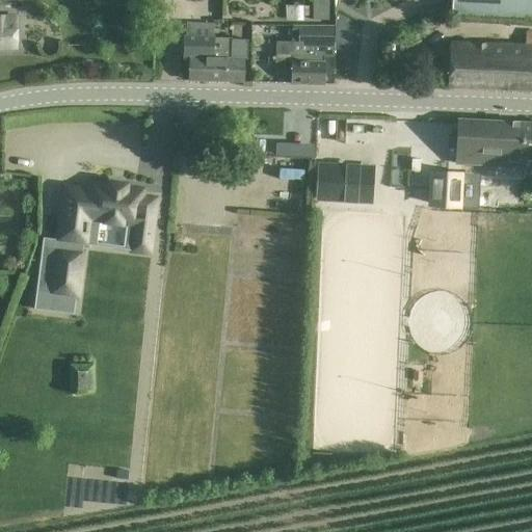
[(313,0),(313,21),(329,21),(329,0),(313,0)]
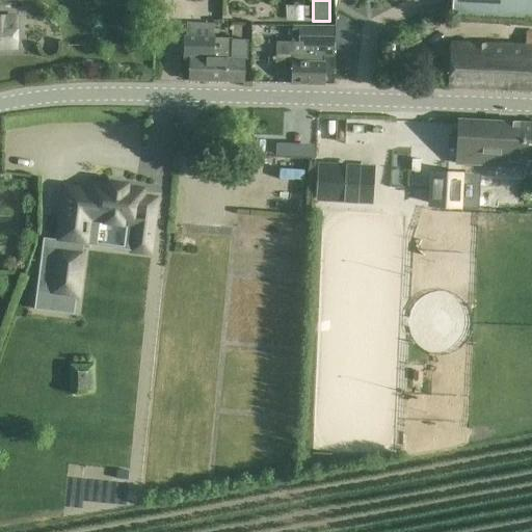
[(531,16),(531,0),(452,0),(452,14),(531,16)]
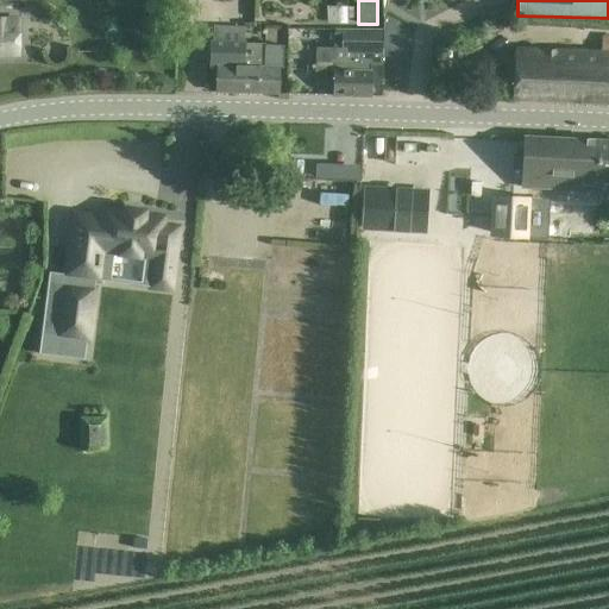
[(0,19),(0,55),(19,56),(19,19),(0,19)]
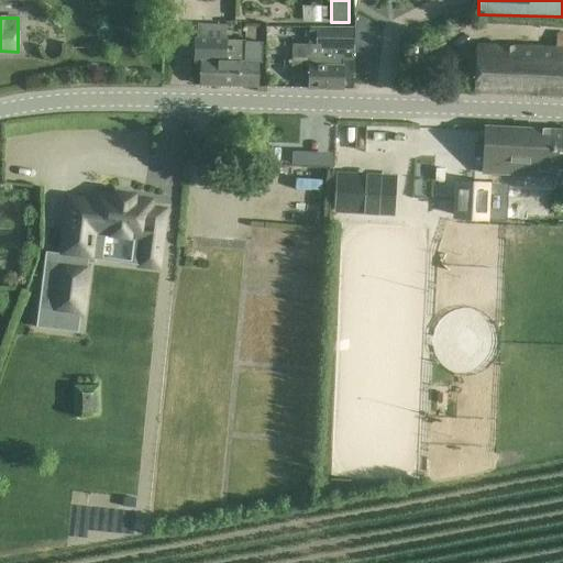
[(198,43),(195,42),(195,61),(201,62),(201,86),(258,87),(258,64),(262,64),(262,43),(224,42),(225,26),(198,26),(198,43)]
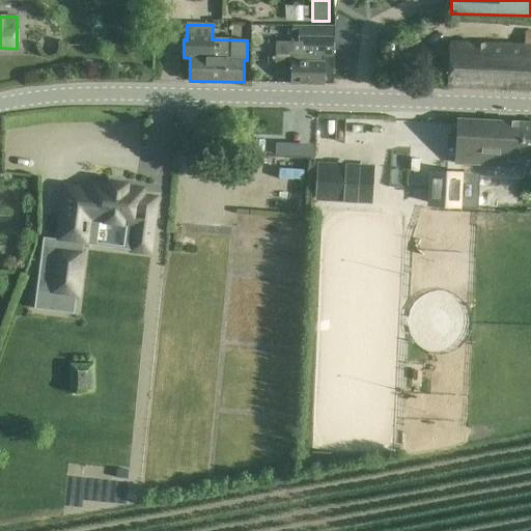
[(334,28),(305,27),(298,27),(298,43),(276,43),(275,71),(292,71),(291,84),(323,85),(325,39),(334,39),(334,28)]
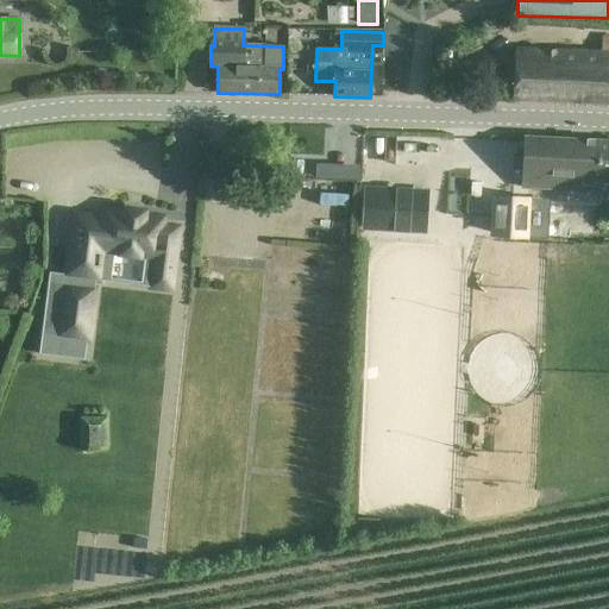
[(516,49),(514,100),(608,104),(608,37),(600,37),(598,52),(516,49)]
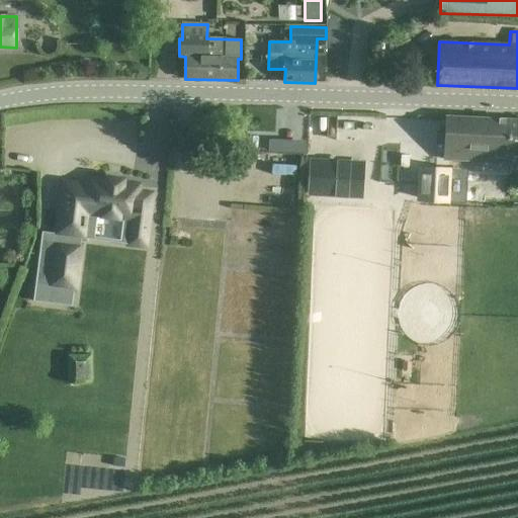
[(517,120),(445,117),(444,137),(443,162),(507,165),(507,156),(517,156),(517,120)]
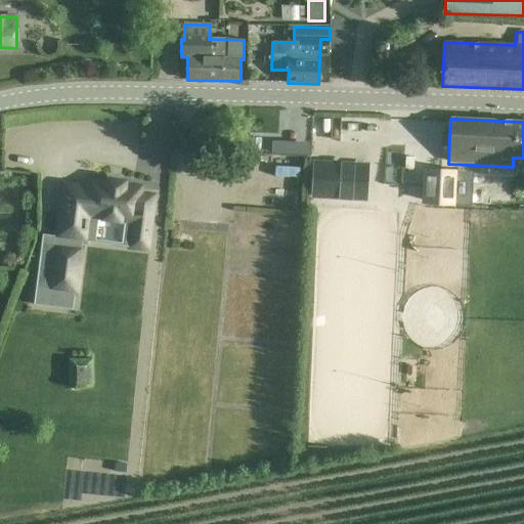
[(427,177),(428,164),(428,143),(391,142),(390,176),(427,177)]
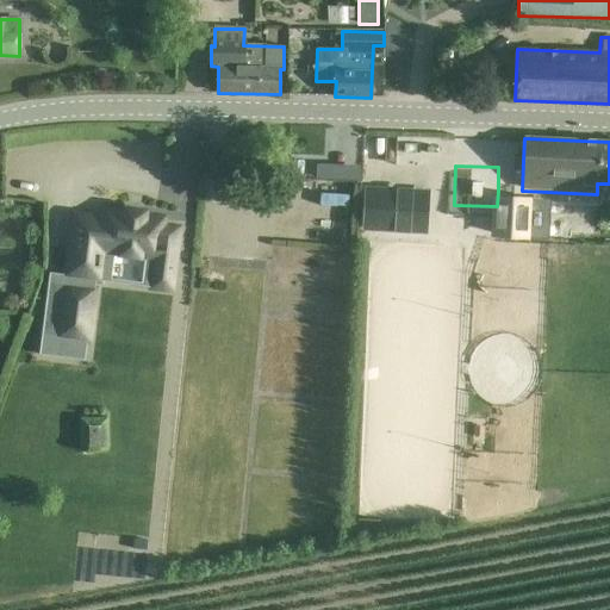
[(363,187),(361,232),(394,234),(427,236),(429,191),(363,187)]
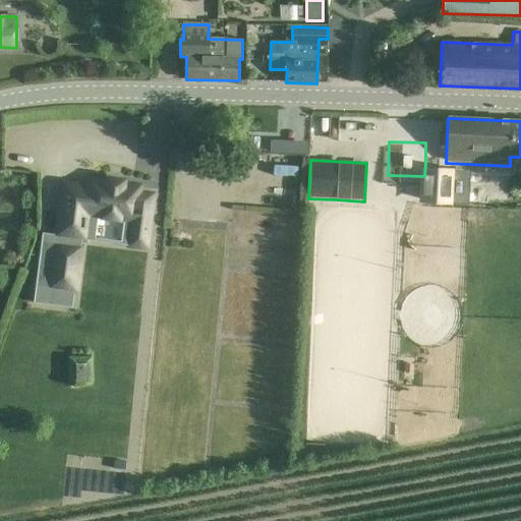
[(60,180),(53,234),(56,235),(55,237),(81,240),(87,241),(90,218),(97,219),(99,219),(99,221),(122,223),(122,222),(123,222),(131,223),(128,246),(128,249),(149,251),(156,192),(142,190),(143,183),(127,181),(127,179),(105,176),(105,178),(88,176),(87,183),(60,180)]
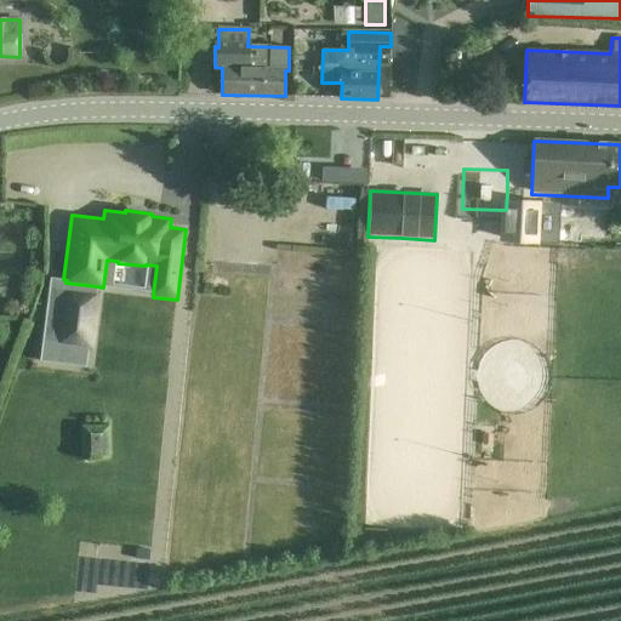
[(66,291),(60,343),(89,347),(93,348),(101,295),(97,295),(66,291)]
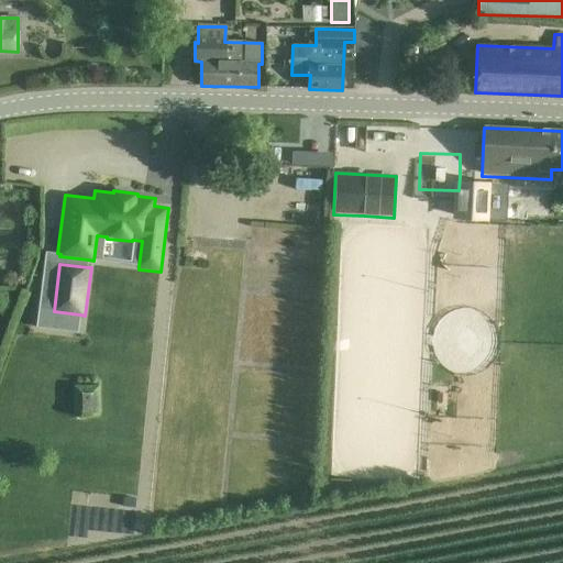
[(76,387),(76,417),(99,417),(99,387),(76,387)]
